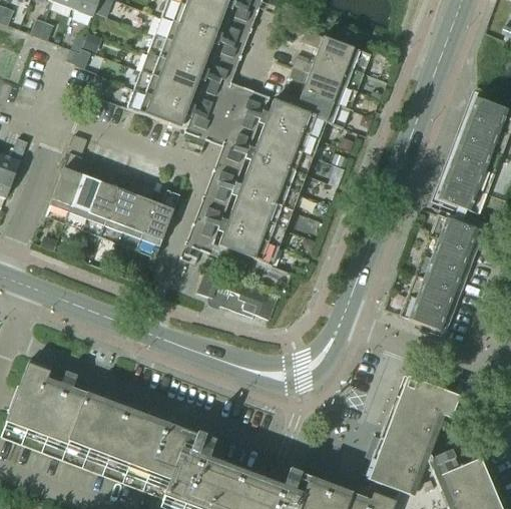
[(93,15),(99,0),(75,0),(72,7),(93,15)]
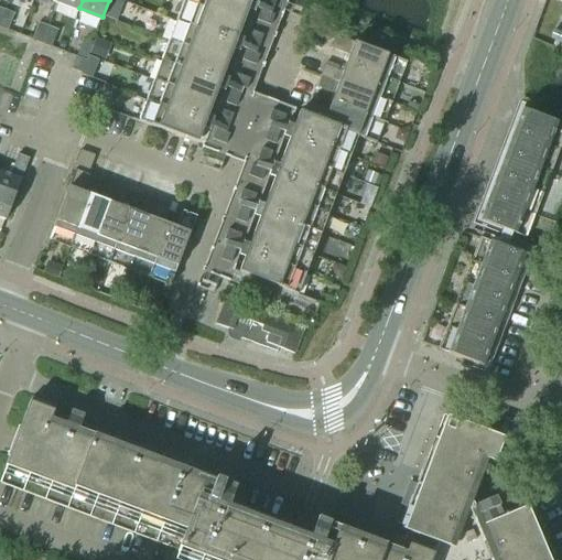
[(193,139),(245,0),(184,0),(140,118),(193,139)]
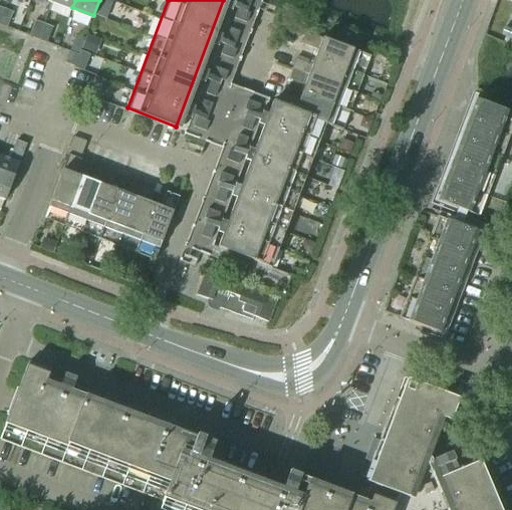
[(0,21),(8,25),(14,10),(5,7),(0,19),(0,21)]
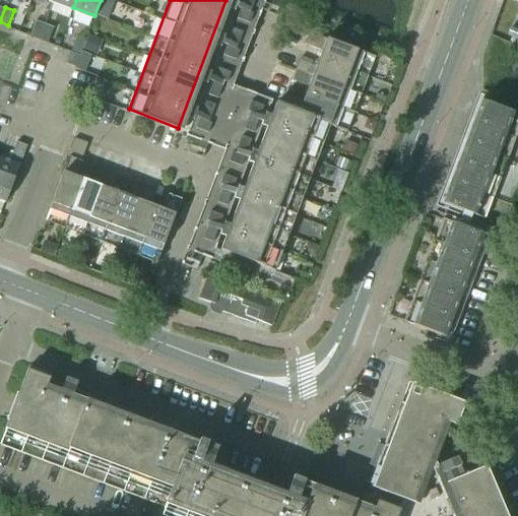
[(250,21),(254,12),(241,7),(238,16),(250,21)]
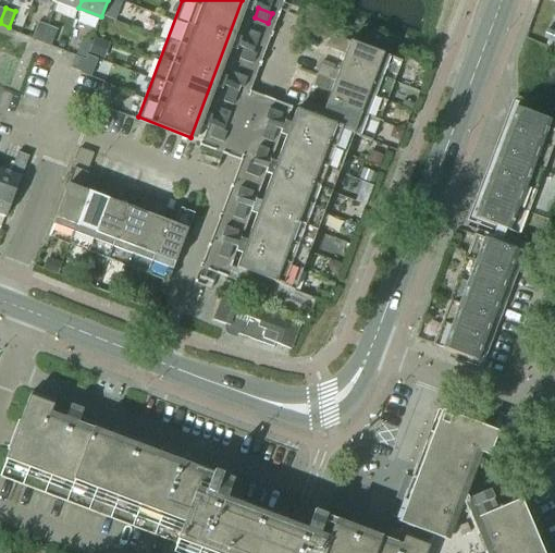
[(42,39),(48,24),(39,20),(33,36),(42,39)]
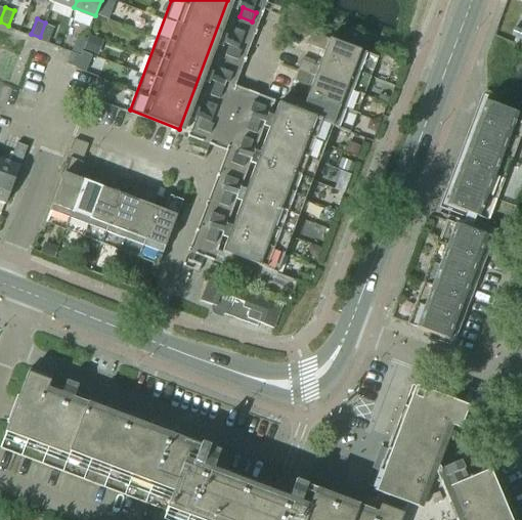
[(49,41),(54,26),(45,23),(40,37),(49,41)]
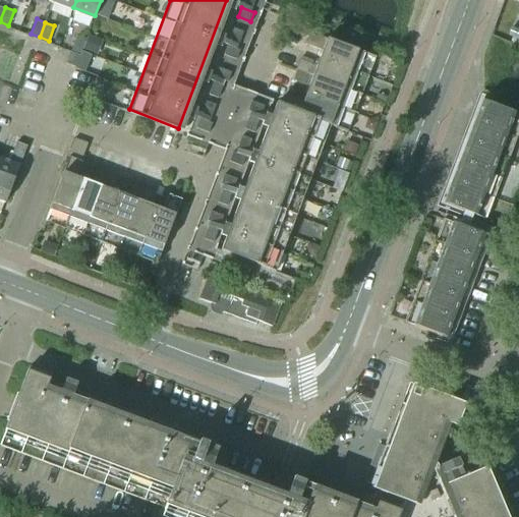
[(239,43),(243,31),(234,26),(229,39),(239,43)]
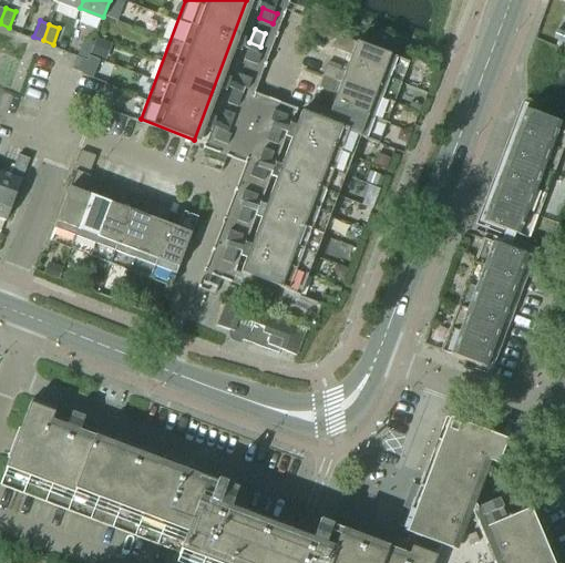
[(404,58),(338,32),(334,45),(352,52),(349,60),(397,79),(404,58)]
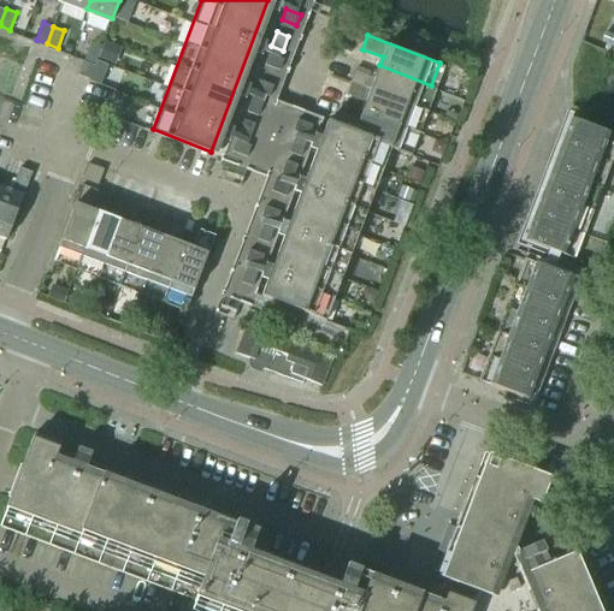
[(95,63),(102,45),(92,41),(84,58),(95,63)]
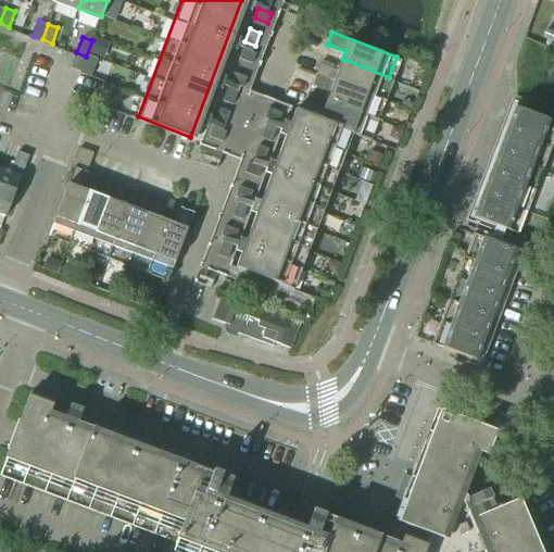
[(253,62),(256,51),(243,47),(239,57),(253,62)]
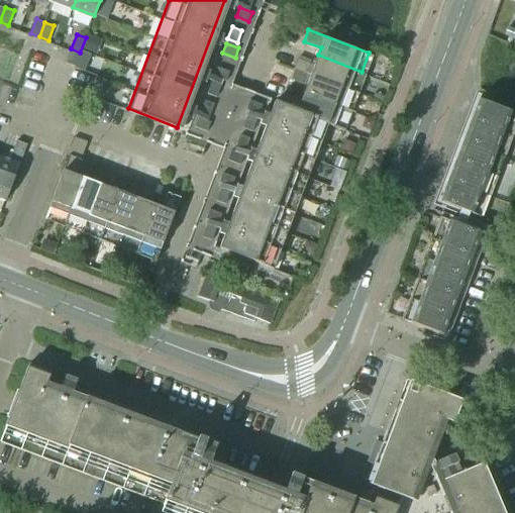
[(354,90),(362,72),(318,55),(315,63),(298,57),(294,67),(354,90)]
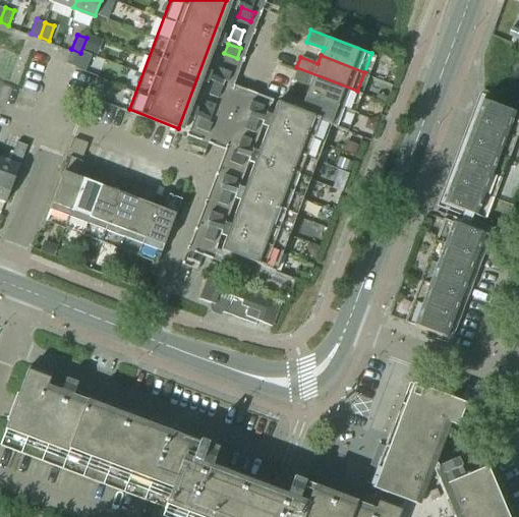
[(228,80),(232,71),(219,66),(216,75),(228,80)]
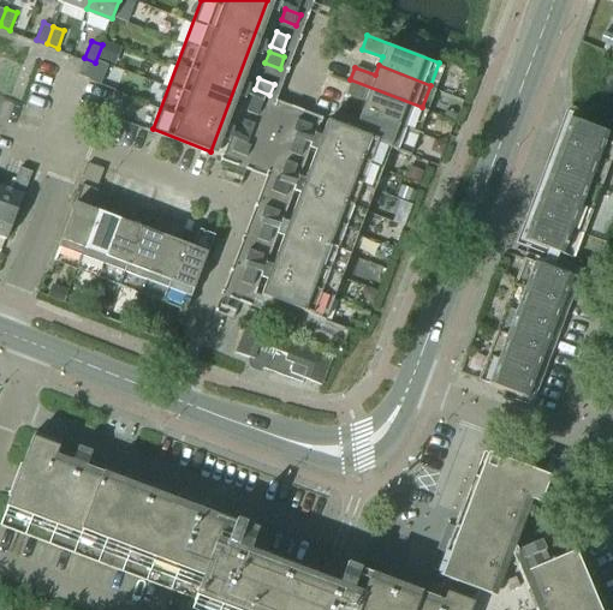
[(414,127),(422,107),(350,79),(345,91),(365,100),(362,108),(414,127)]
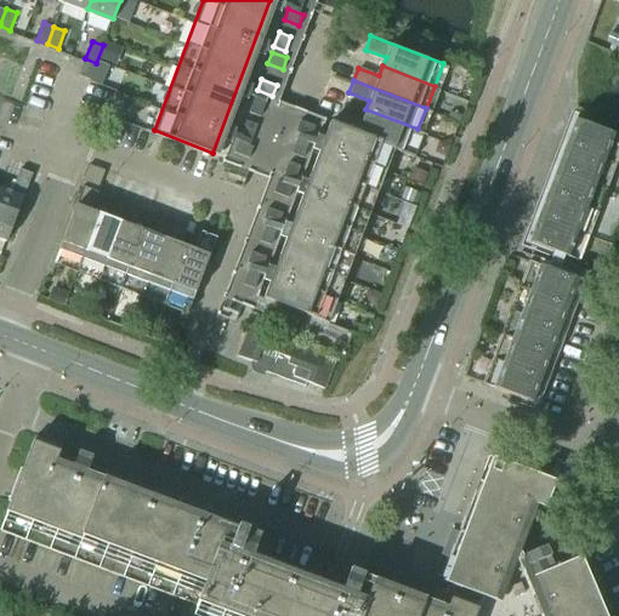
[(119,117),(128,93),(117,90),(107,113),(119,117)]
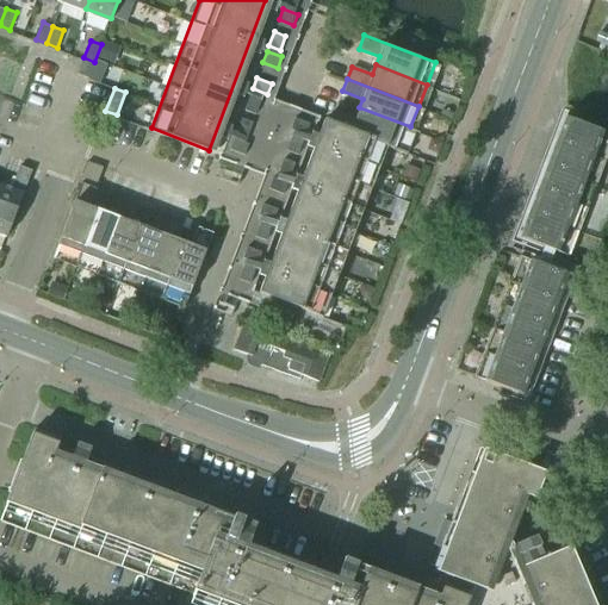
[(256,113),(262,98),(250,94),(246,108),(256,113)]
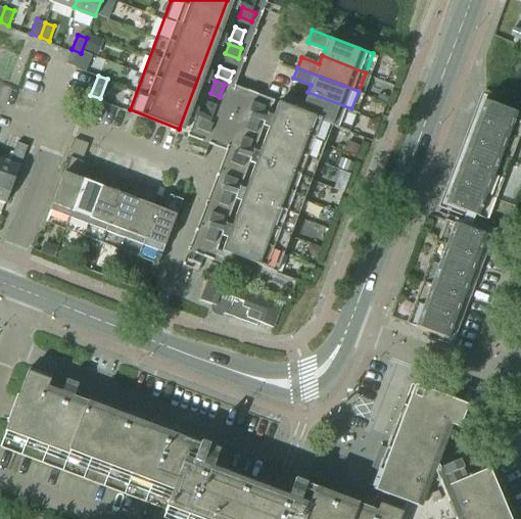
[(344,129),(351,108),(308,92),(305,100),(288,93),(284,103),(333,123),(332,124),(344,129)]
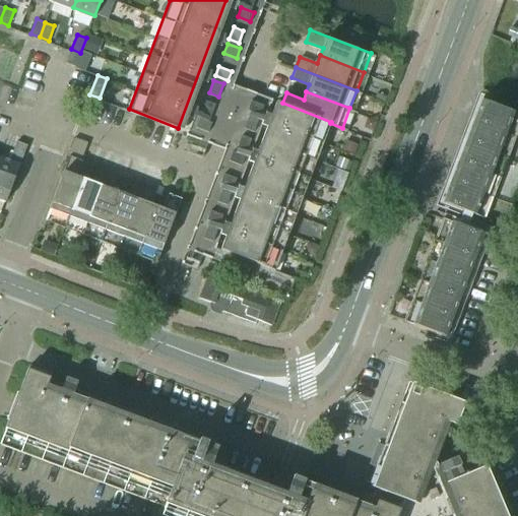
[(481,214),(517,117),(517,111),(482,99),(444,200),(481,214)]
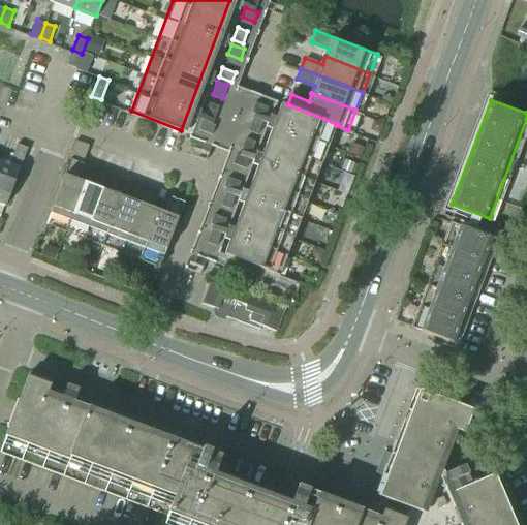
[(215,118),(219,105),(210,101),(205,114),(215,118)]
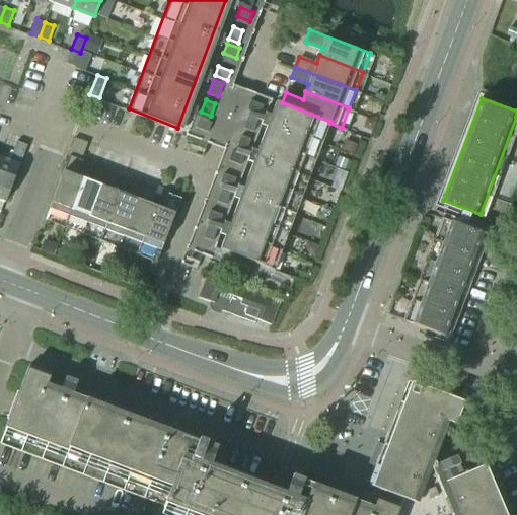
[(260,114),(264,103),(251,99),(247,108),(260,114)]
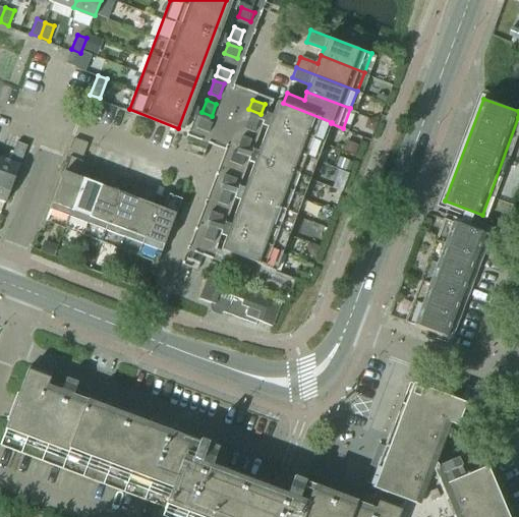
[(276,270),(331,123),(332,122),(283,103),(227,251),(276,270)]
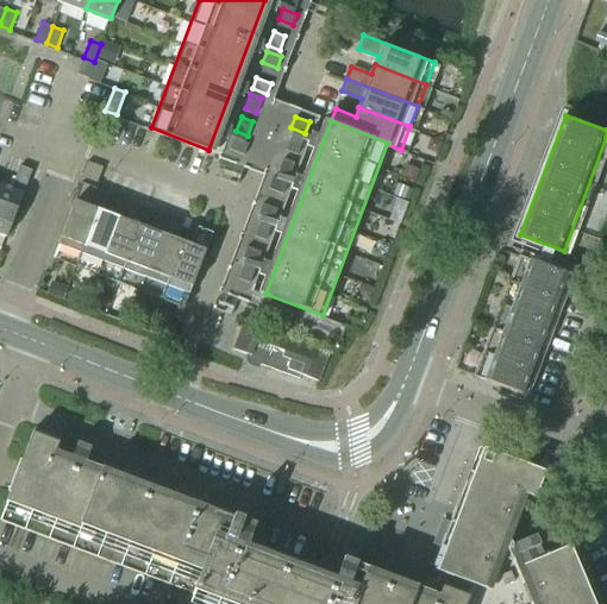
[(298,152),(304,138),(292,134),(287,149),(298,152)]
